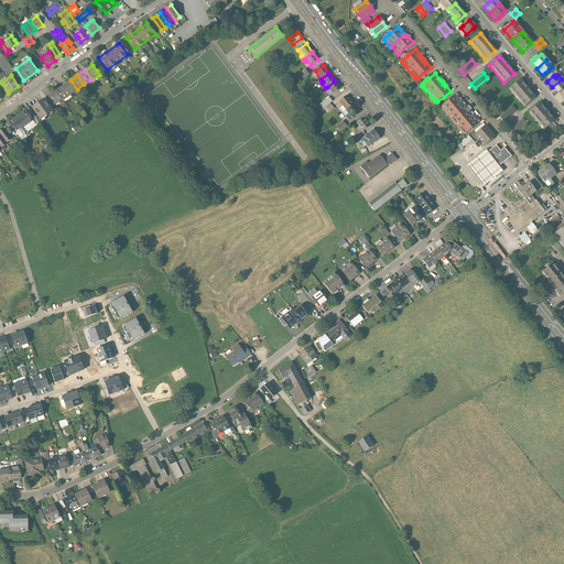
[(563,80),(562,79),(552,87),(557,94),(563,88),(563,87),(562,86),(563,84),(563,80)]
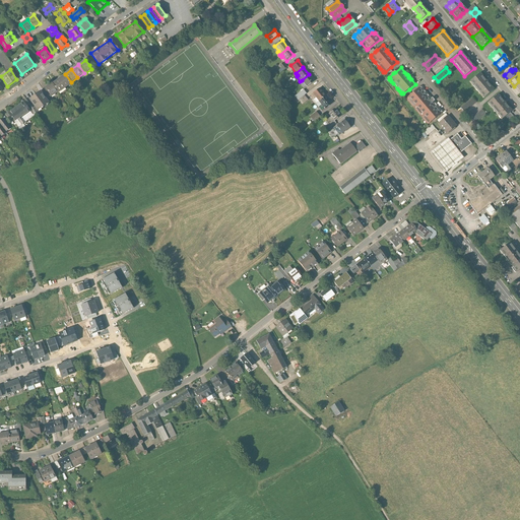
[(65,74),(59,79),(65,87),(71,83),(71,82),(65,74)]
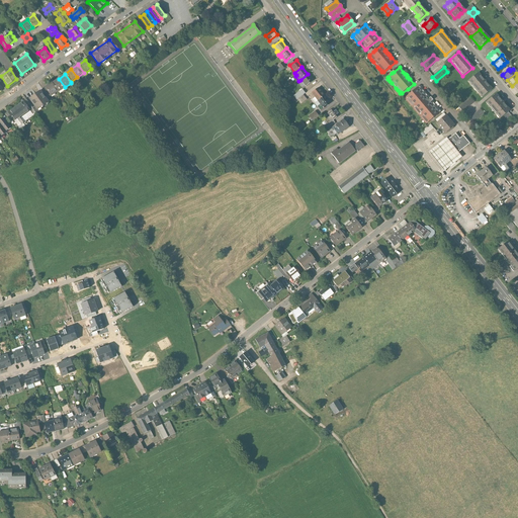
[(313,81),(308,74),(300,80),(306,87),(313,81)]
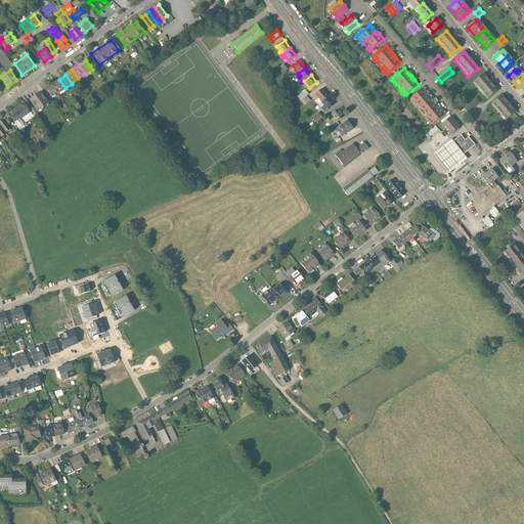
[(496,91),(483,75),(473,83),(487,99),(496,91)]
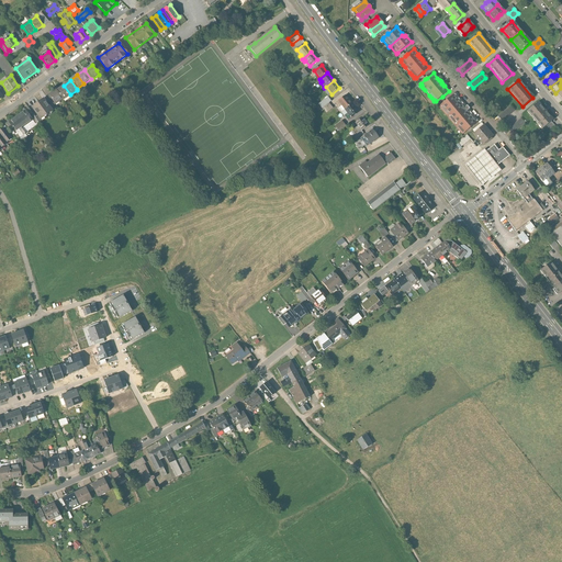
[(64,100),(70,94),(64,86),(56,91),(63,99),(64,100)]
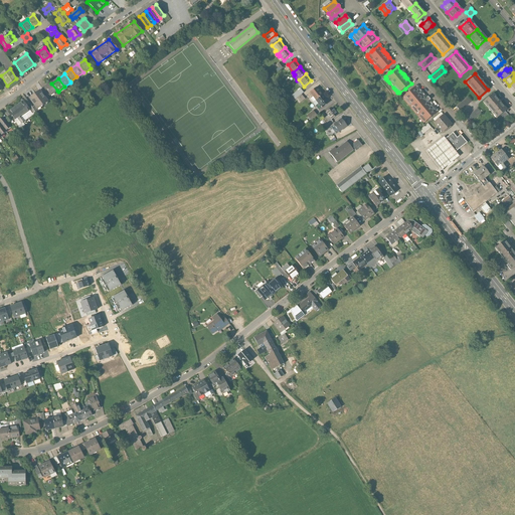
[(51,82),(44,88),(50,96),(51,96),(57,91),(51,83),(51,82)]
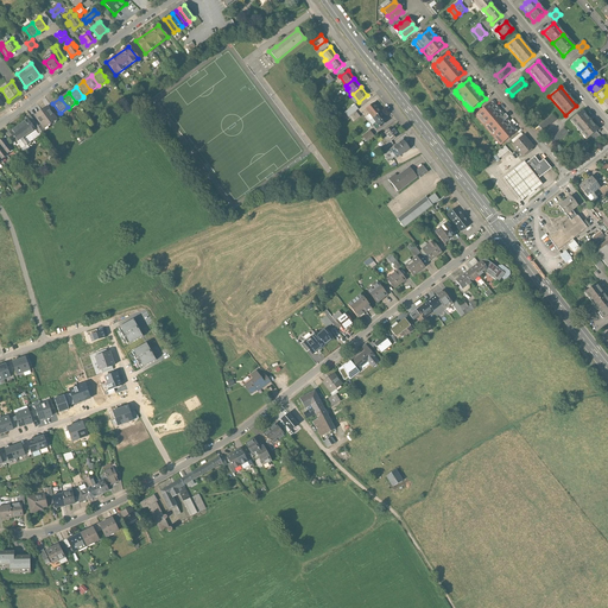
[(50,105),(56,113),(57,115),(59,113),(52,103),(50,105)]
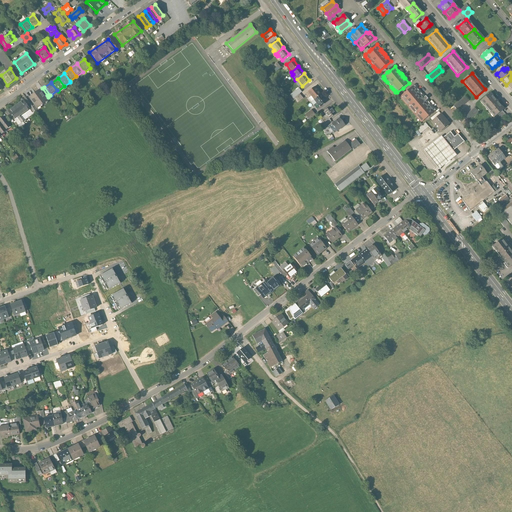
[(321,95),(315,87),(308,93),(311,97),(313,100),(321,95)]
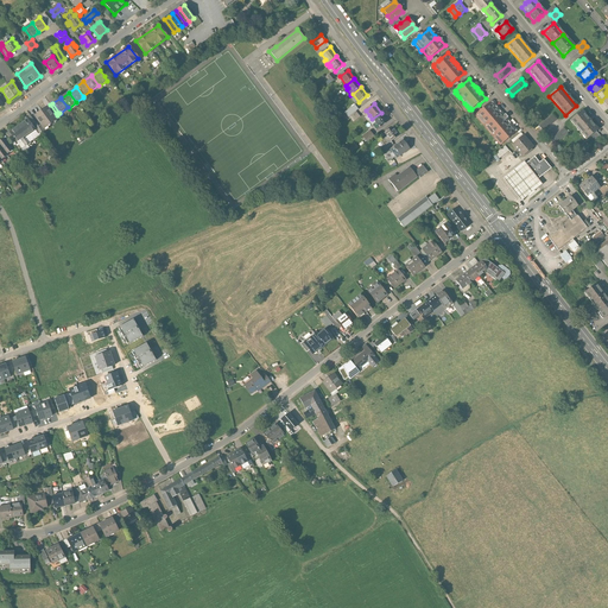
[(496,109),(491,103),(481,112),(476,115),(501,145),(508,139),(510,139),(515,133),(506,121),(508,119),(507,116),(505,115),(502,118),(496,111),(496,109)]
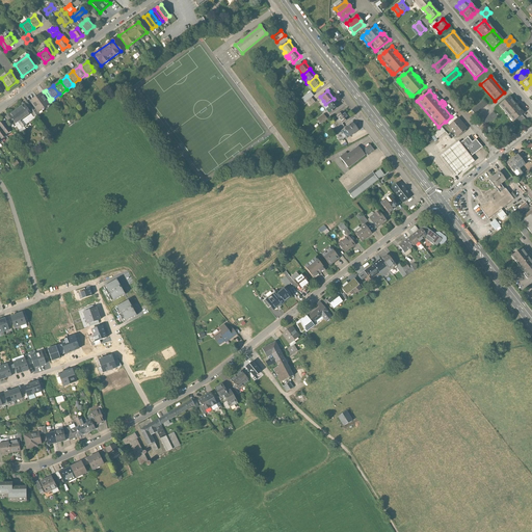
[(311,92),(301,99),(302,100),(304,103),(307,102),(311,98),(314,97),(311,92)]
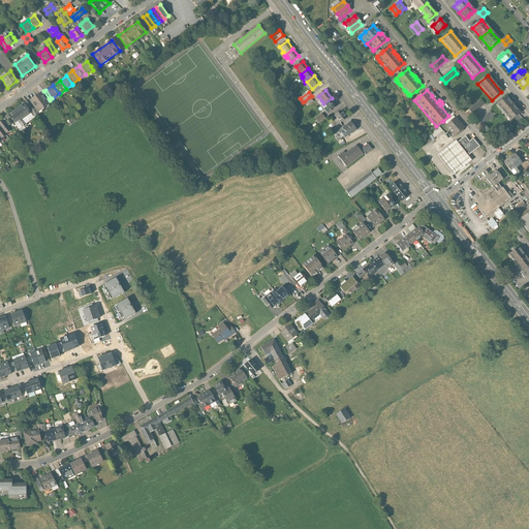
[(30,101),(36,109),(38,112),(49,104),(45,100),(45,99),(41,93),(30,101)]
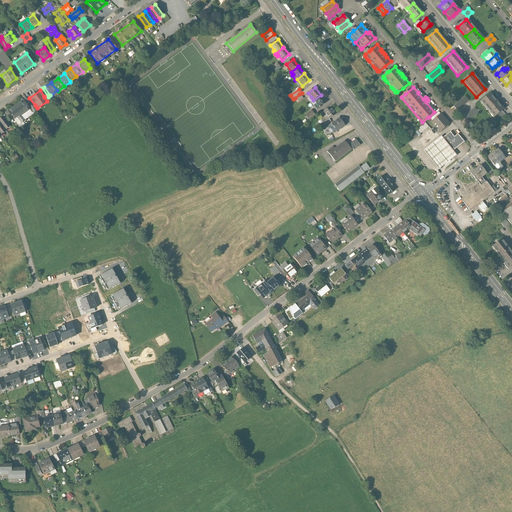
[(303,99),(299,94),(295,98),(298,102),(303,99)]
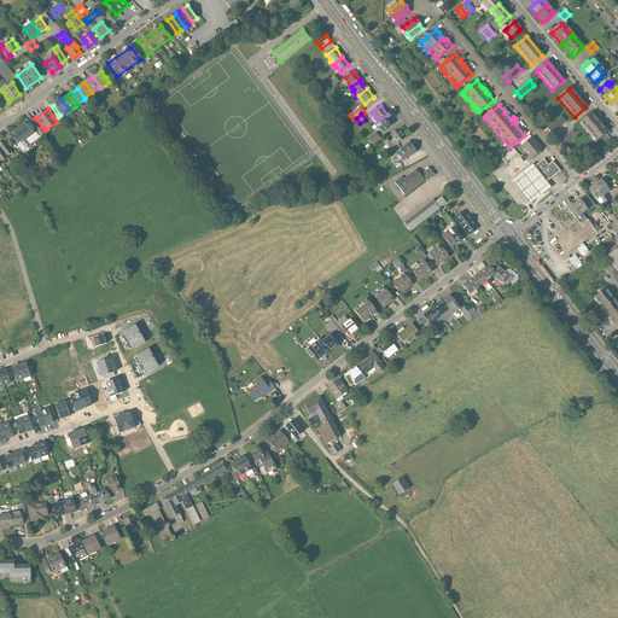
[(607,133),(590,114),(579,123),(595,143),(600,139),(605,134),(607,133)]
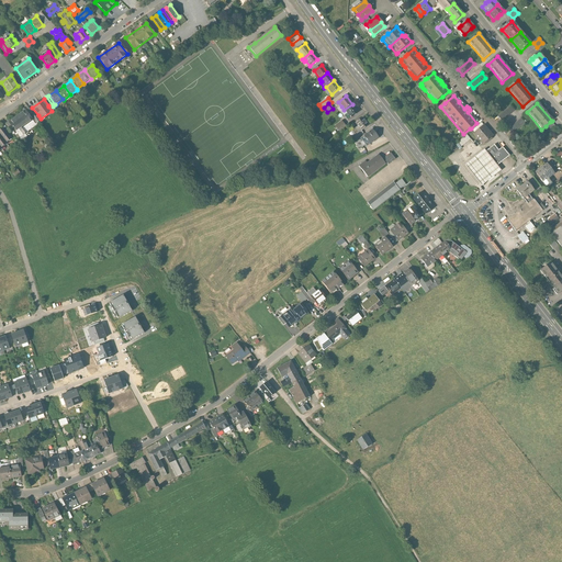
[(358,112),(352,104),(344,110),(347,114),(350,119),(358,112)]
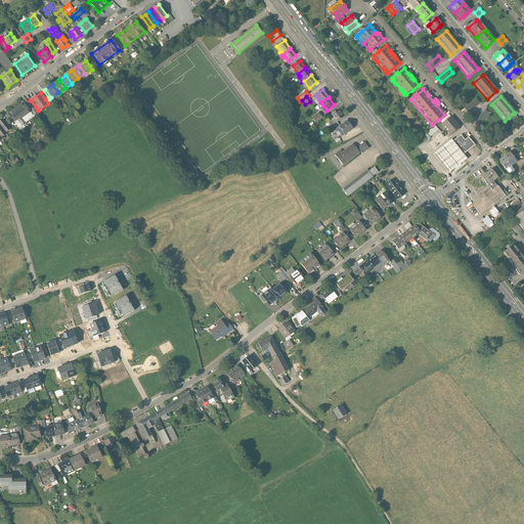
[(475,98),(464,108),(467,114),(479,103),(475,98)]
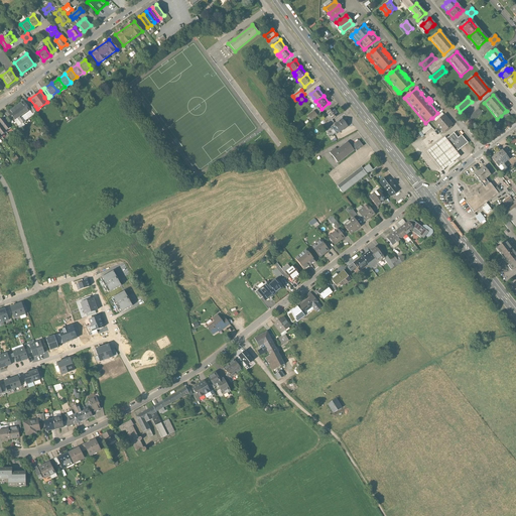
[(26,100),(23,102),(27,107),(30,111),(29,111),(32,115),(33,114),(35,113),(32,108),(31,107),(26,100)]
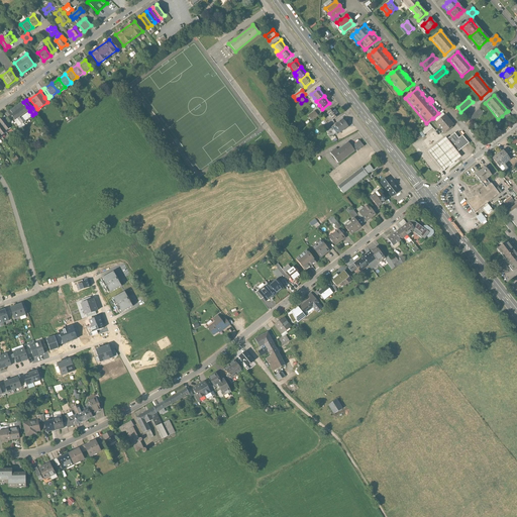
[(23,102),(15,107),(22,116),(29,111),(30,111),(27,107),(23,102)]
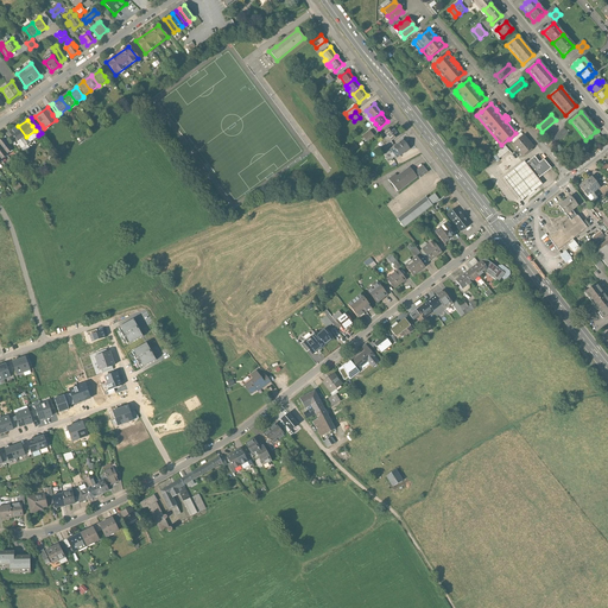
[(23,139),(26,137),(18,126),(10,132),(13,138),(21,149),(27,145),(23,139)]
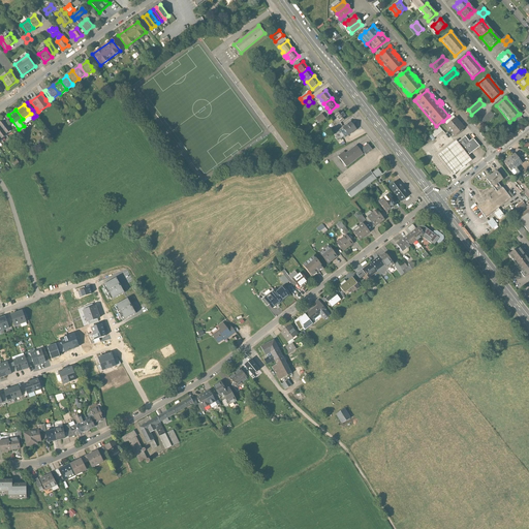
[(347,118),(341,112),(335,117),(340,123),(347,118)]
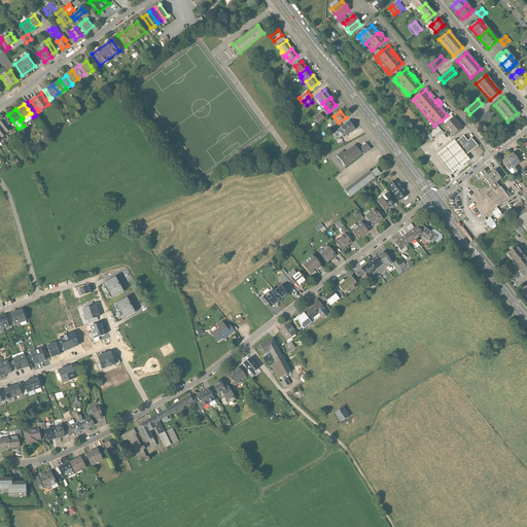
[(488,112),(477,121),(481,127),(492,116),(488,112)]
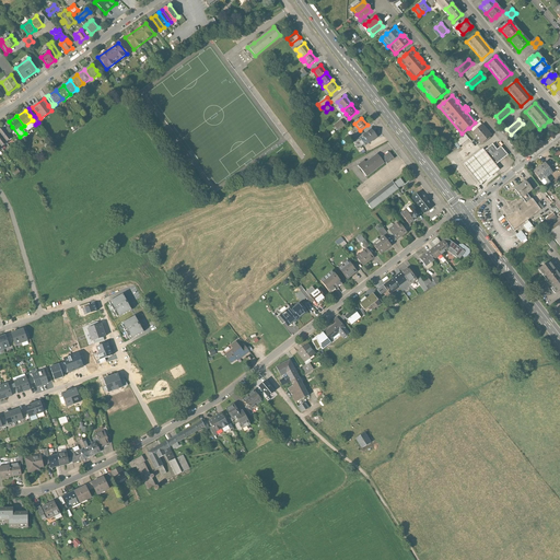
[(24,126),(21,128),(25,133),(37,125),(36,124),(35,125),(32,120),(24,126)]
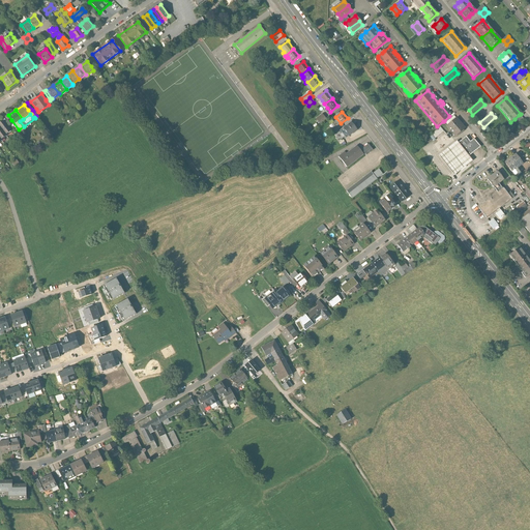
[(326,120),(322,115),(316,119),(320,124),(326,120)]
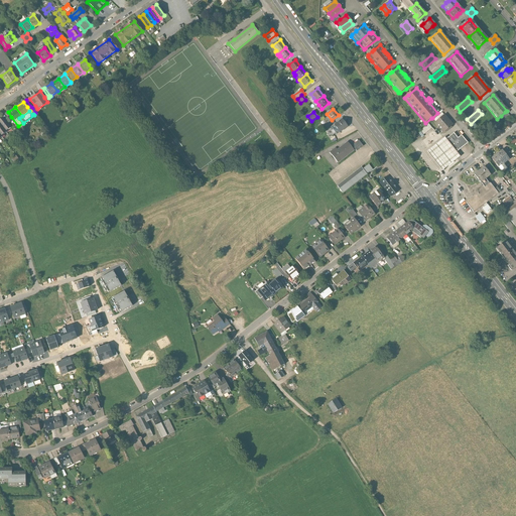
[(511,119),(505,112),(501,116),(507,123),(511,119)]
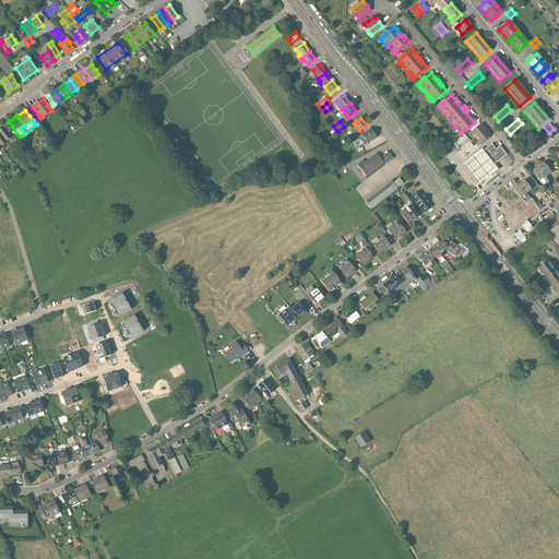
[(356,126),(349,131),(353,135),(359,130),(356,126)]
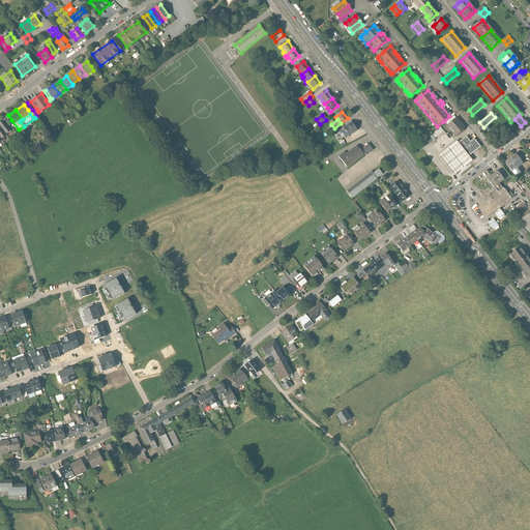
[(457,119),(447,126),(451,130),(450,131),(454,137),(465,129),(457,119)]
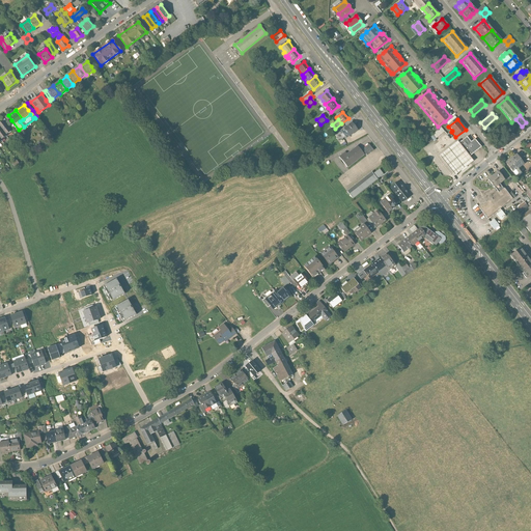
[(0,127),(6,136),(10,132),(3,121),(1,123),(0,122),(0,127)]
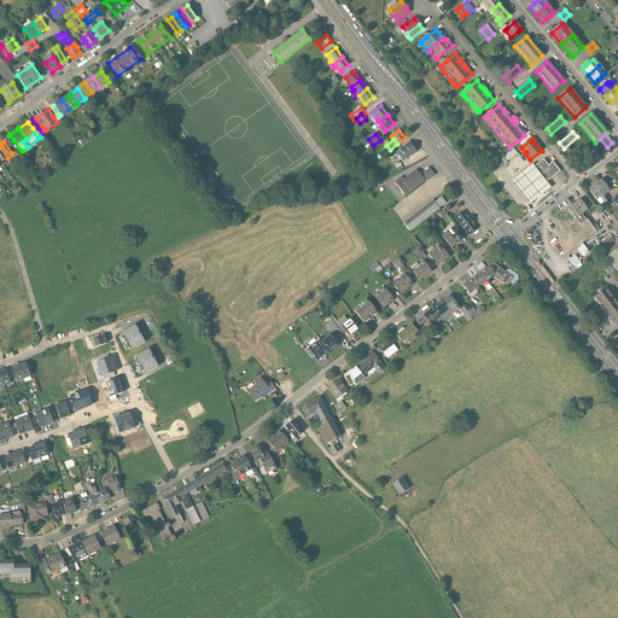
[(415,152),(409,144),(401,150),(401,151),(407,158),(415,152)]
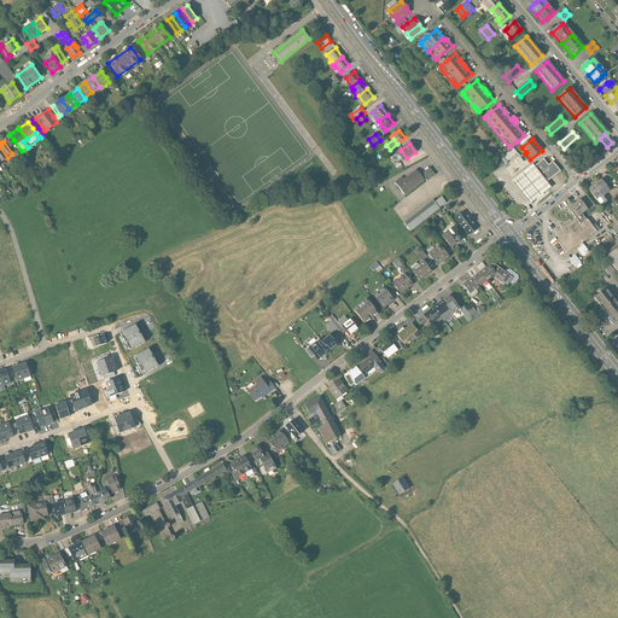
[(517,153),(513,149),(502,157),(503,158),(506,162),(517,153)]
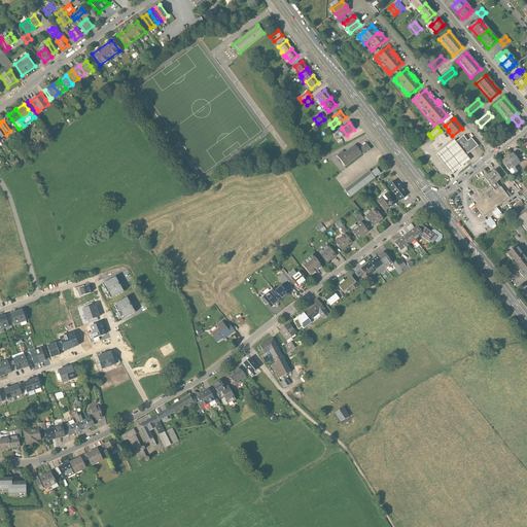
[(347,135),(342,129),(339,131),(344,138),(347,135)]
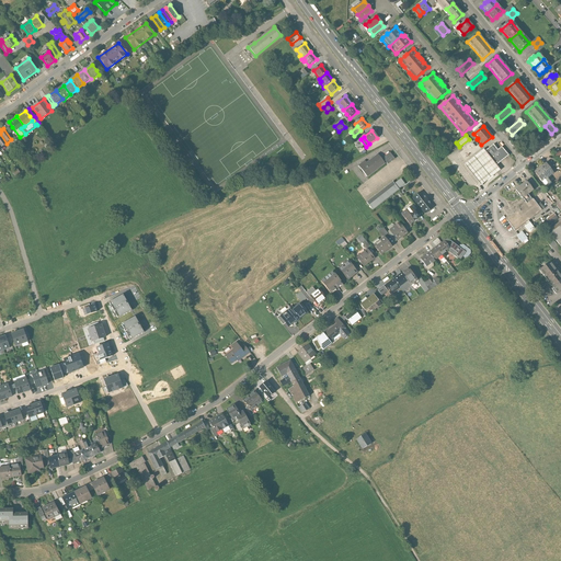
[(502,147),(497,150),(493,145),(484,152),(495,167),(508,156),(502,147)]
